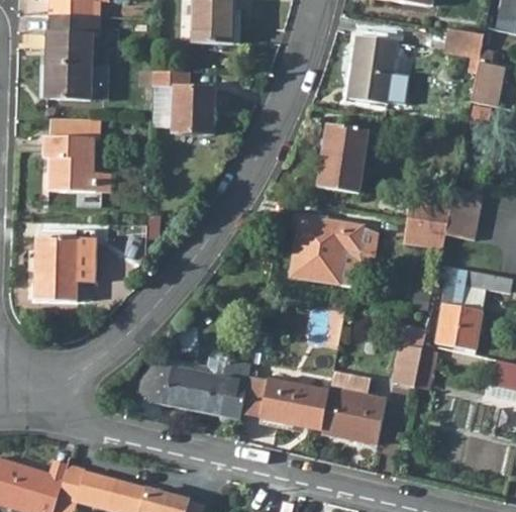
[(52,1),(52,15),(101,16),(102,2),(107,3),(107,0),(48,0),(52,1)]
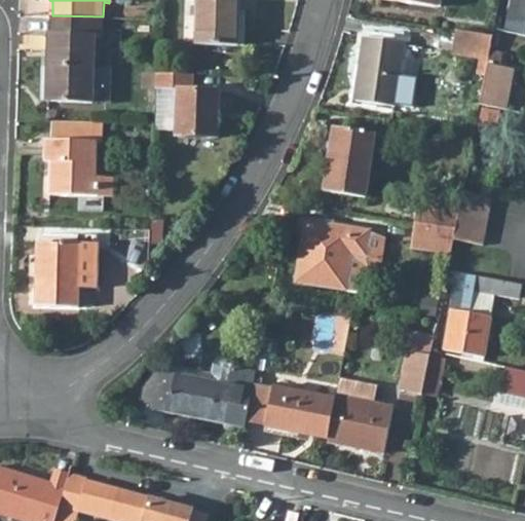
[(192,0),(190,42),(234,44),(235,0),(192,0)]
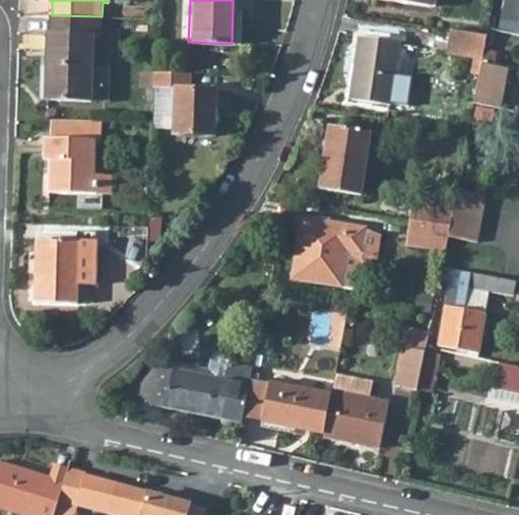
[(506,0),(504,24),(518,25),(518,0),(506,0)]
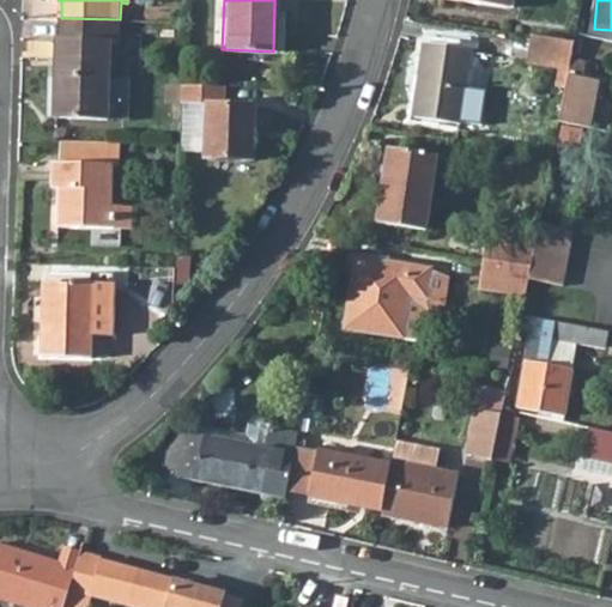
[(120,19),(61,18),(60,38),(56,38),(53,116),(108,119),(110,41),(120,41),(120,19)]
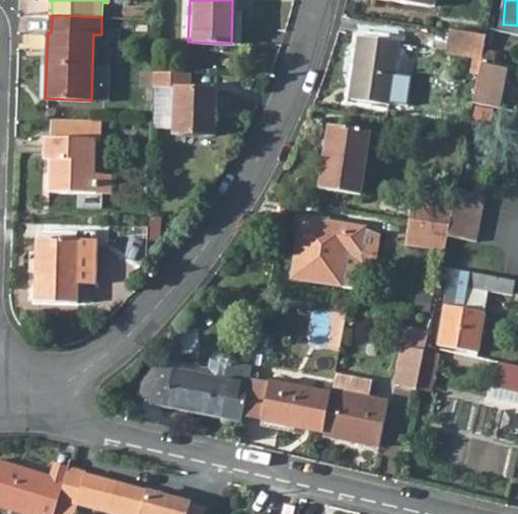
[(448,27),(445,51),(481,57),(485,32),(448,27)]
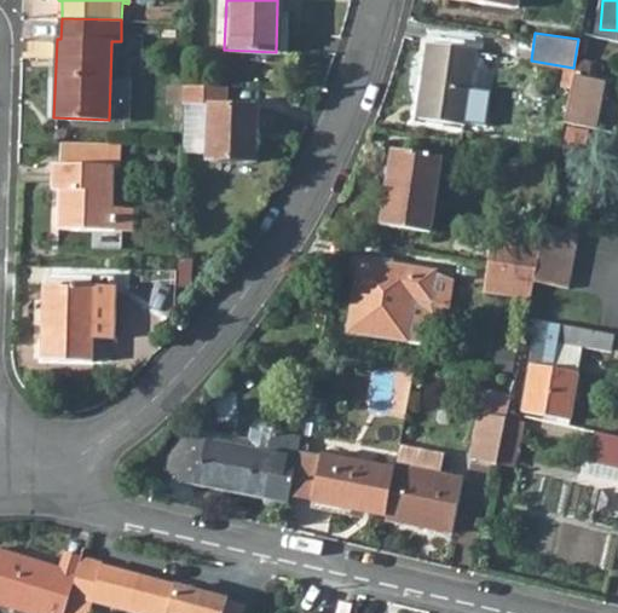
[(427,40),(415,115),(480,125),(485,93),(466,90),(473,48),(427,40)]
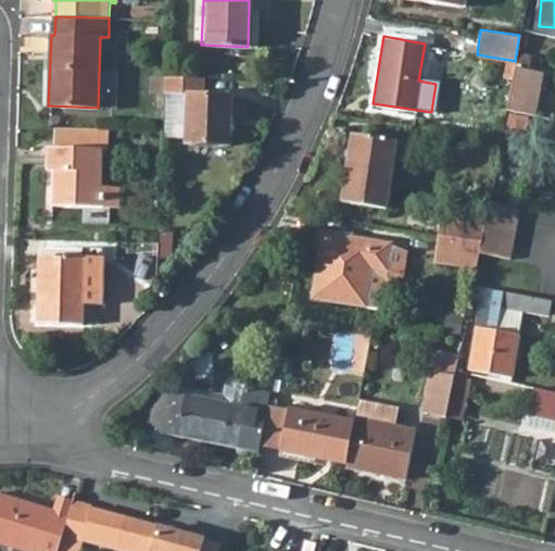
[(514,62),(506,107),(534,111),(543,69),(514,62)]
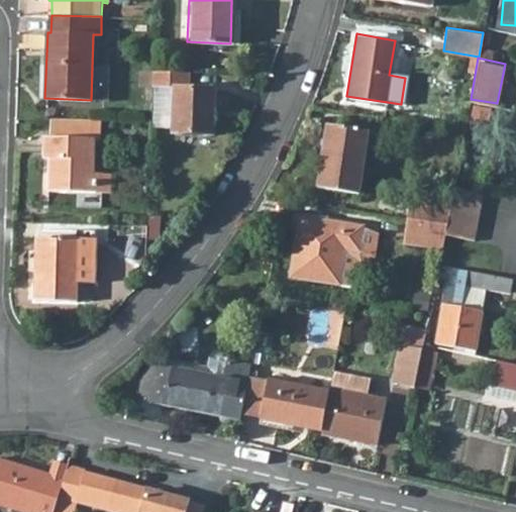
[(150,72),(150,87),(173,88),(171,137),(211,139),(213,90),(187,88),(187,73),(150,72)]
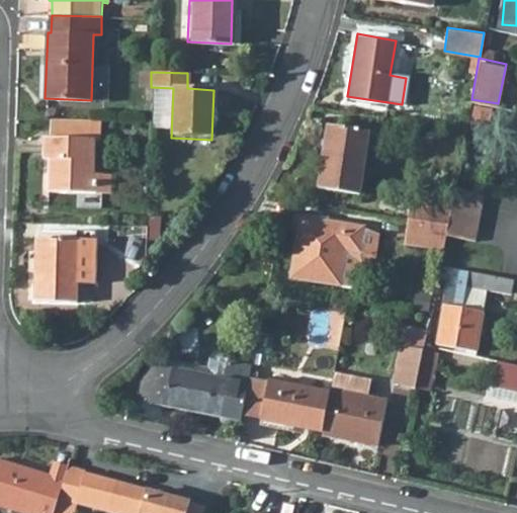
[(73,120),(73,139),(95,139),(101,139),(101,121),(73,120)]
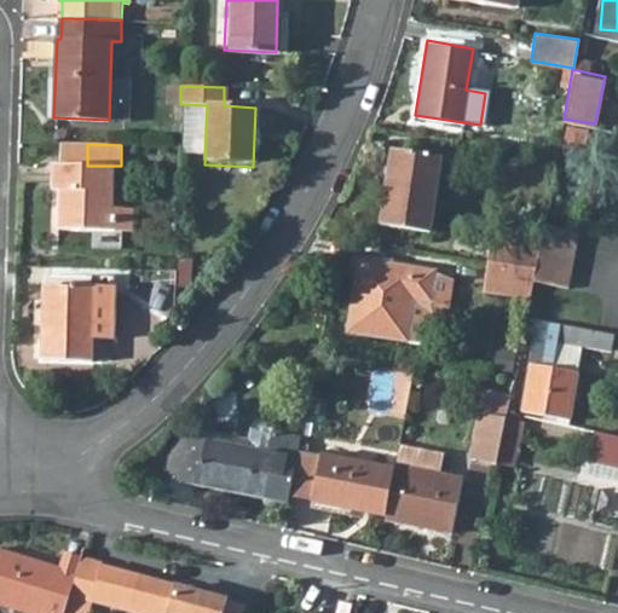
[(393,145),(381,221),(431,229),(443,152),(393,145)]
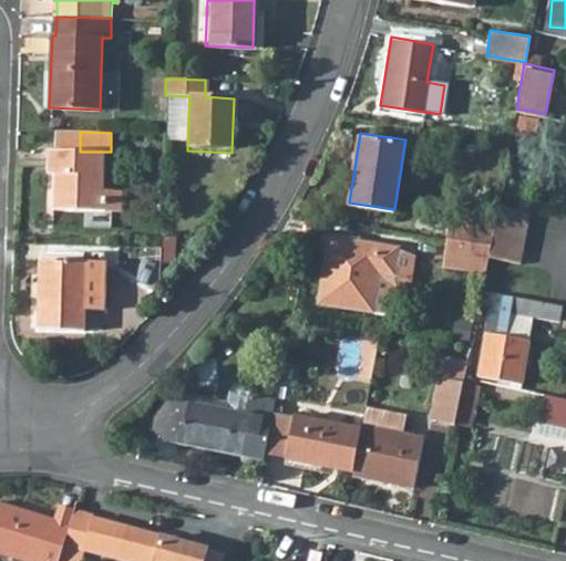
[(104,152),(80,152),(49,151),(48,176),(55,176),(54,186),(53,187),(52,210),(121,213),(122,191),(103,190),(104,152)]
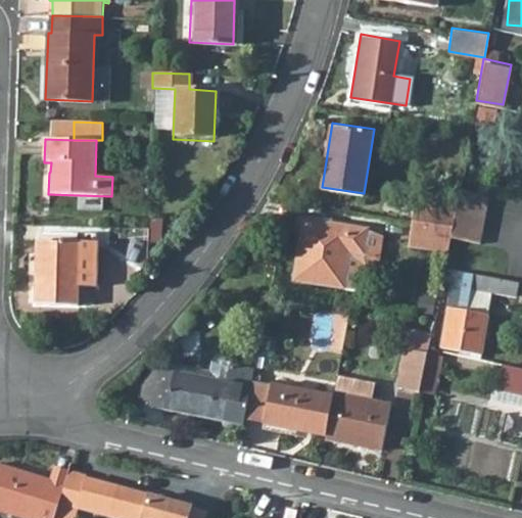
[(453,224),(451,233),(483,239),(491,192),(460,186),(457,201),(453,224)]
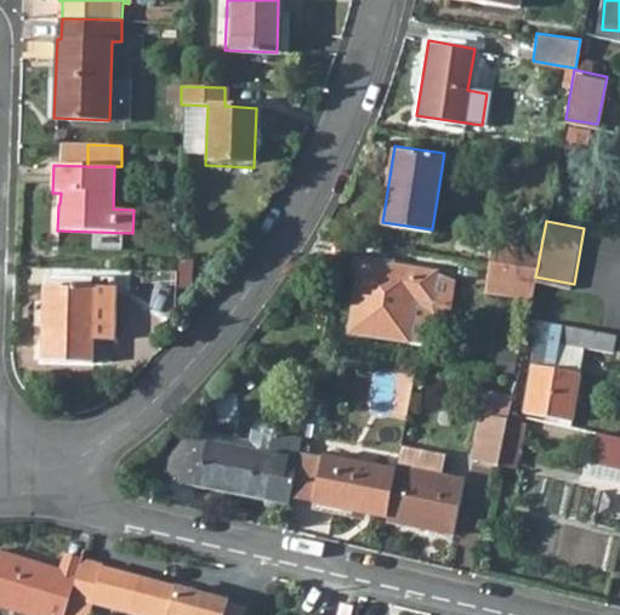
[(502,233),(498,260),(538,266),(542,239),(502,233)]
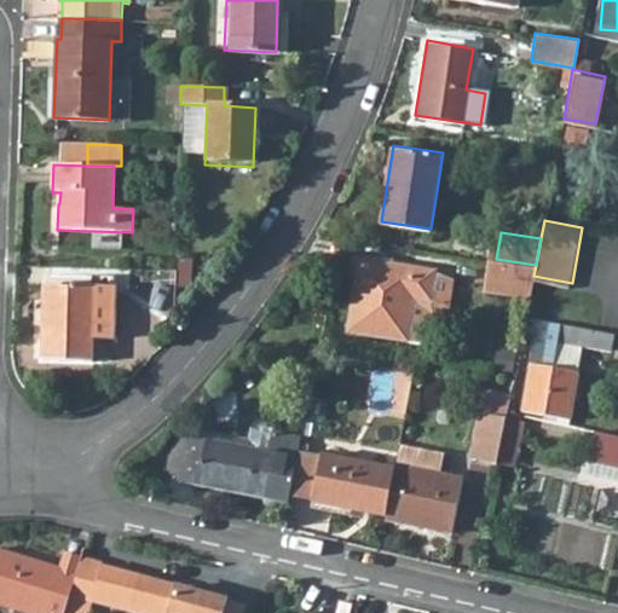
[(361,256),(350,327),(408,337),(415,295),(432,299),(437,269),(361,256)]
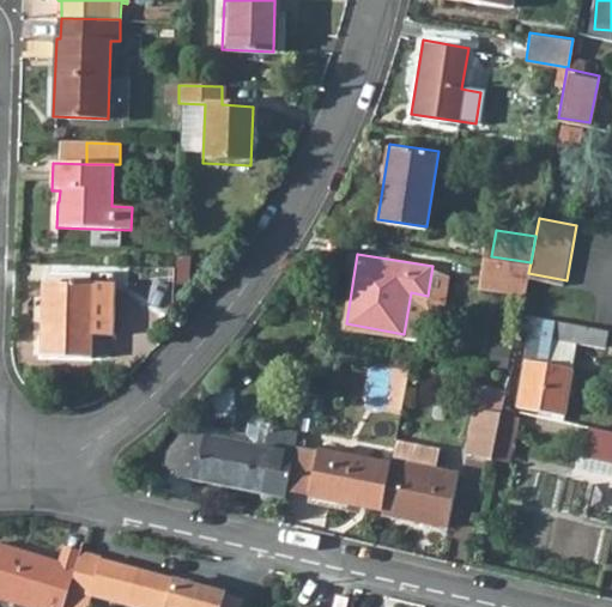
[(491,256),(486,283),(526,289),(528,273),(531,262),(491,256)]
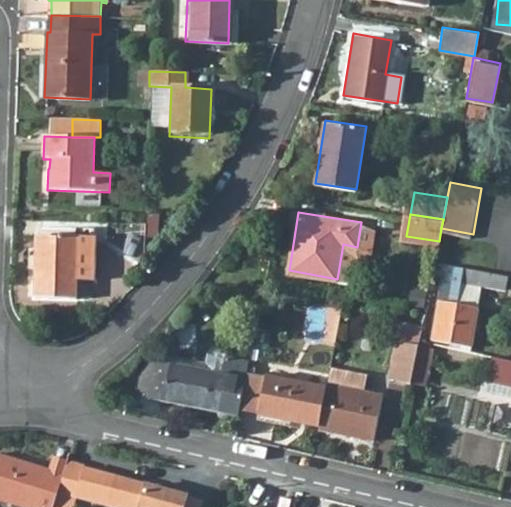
[(36,237),(34,300),(75,302),(78,239),(36,237)]
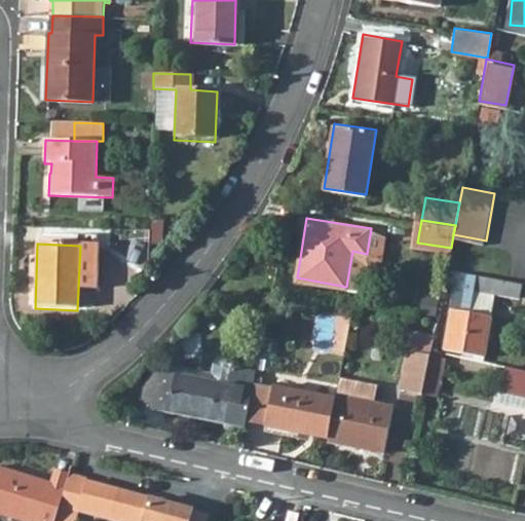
[(448,266),(445,280),(455,282),(444,344),(485,351),(492,311),(473,308),(480,272),(448,266)]
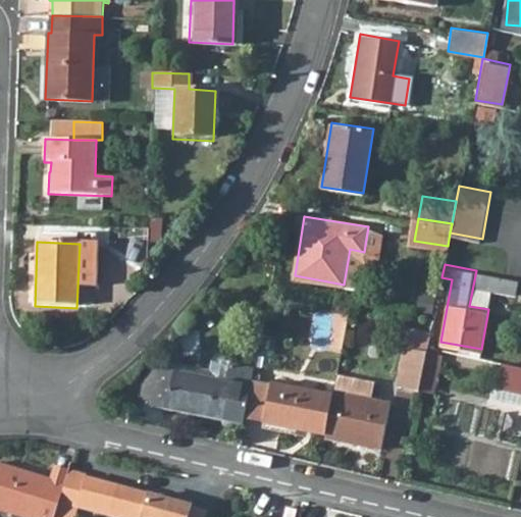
[(476,270),(469,306),(488,309),(492,288),(483,286),(485,271),(476,270)]
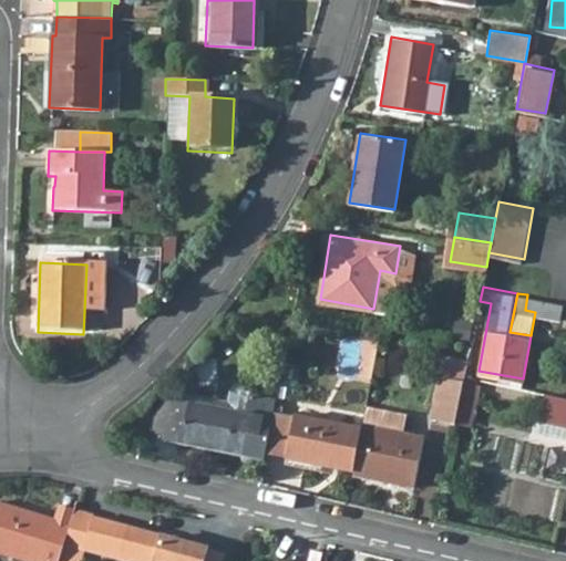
[(565,301),(527,294),(525,310),(535,312),(565,318),(565,301)]
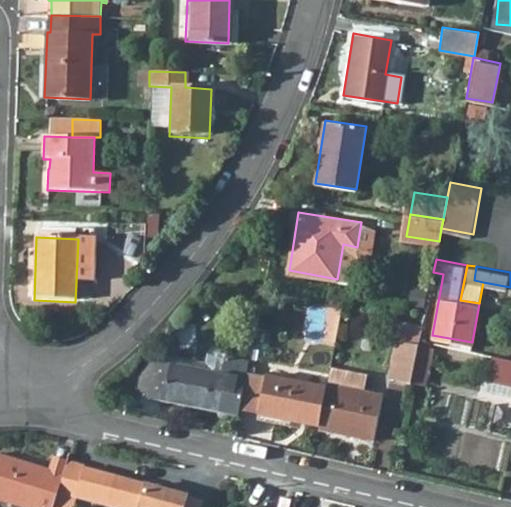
[(392,377),(413,381),(420,343),(399,338),(392,377)]
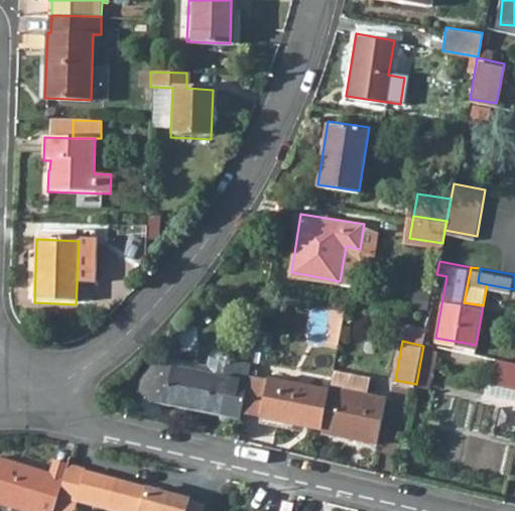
[(163,402),(239,415),(251,362),(219,357),(212,369),(171,363),(163,402)]
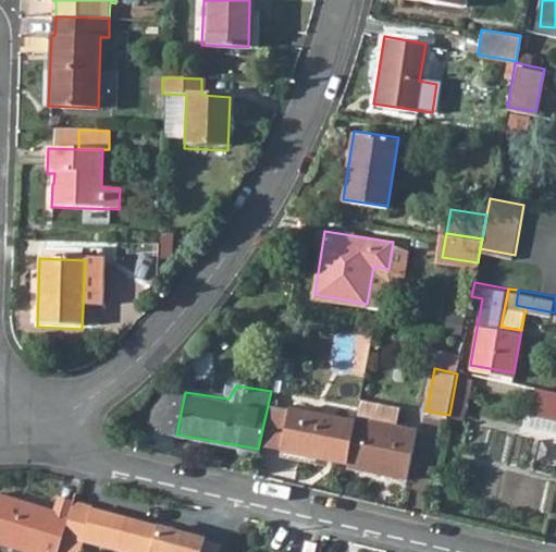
[(555,394),(531,389),(527,409),(555,416),(555,394)]
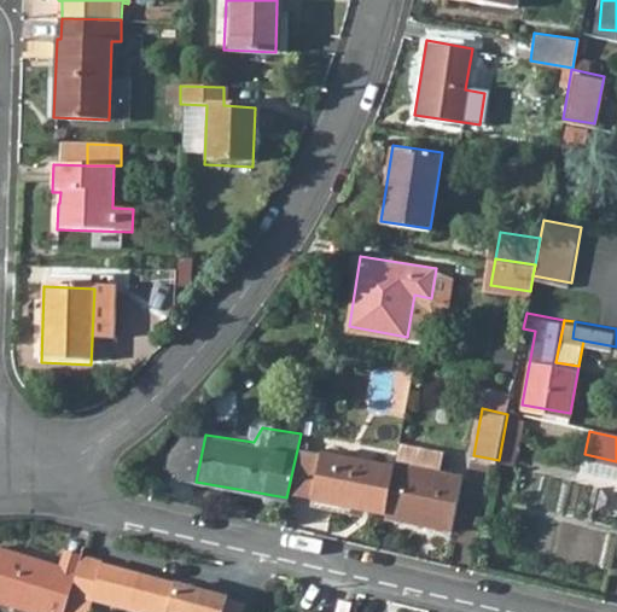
[(384,512),(384,517),(450,529),(461,476),(440,472),(444,450),(399,442),(394,466),(384,512)]
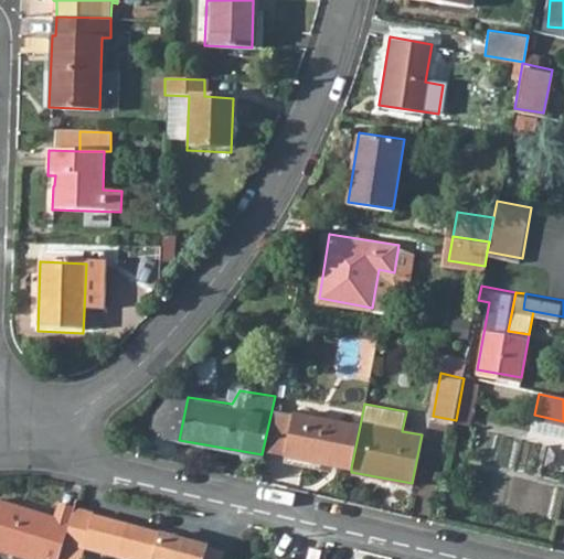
[(286,453),(351,468),(360,426),(294,412),(286,453)]
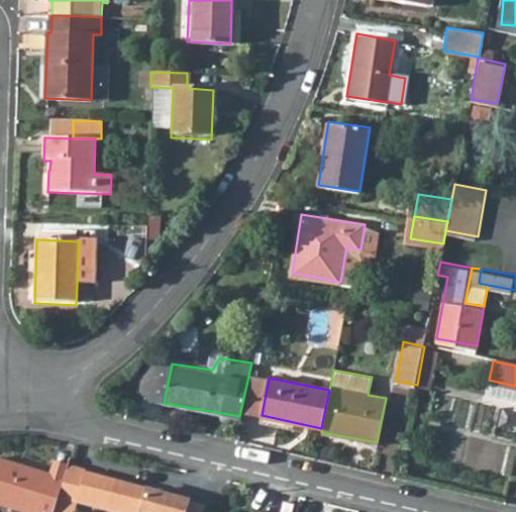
[(0,498),(35,510),(39,511),(53,511),(64,475),(47,471),(0,455),(0,498)]
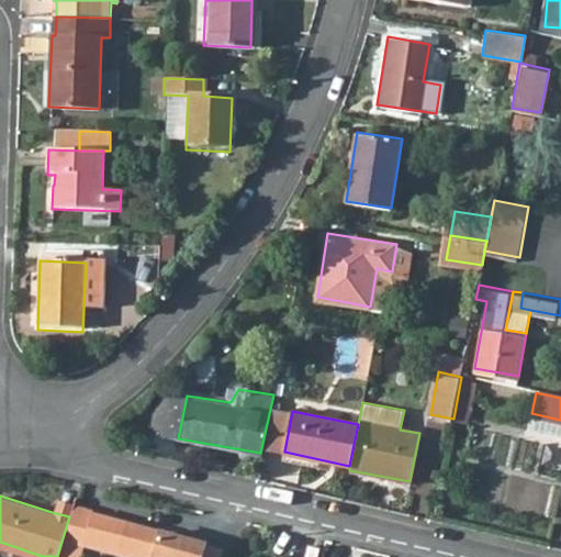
[(55,499),(52,512),(69,516),(73,504),(55,499)]
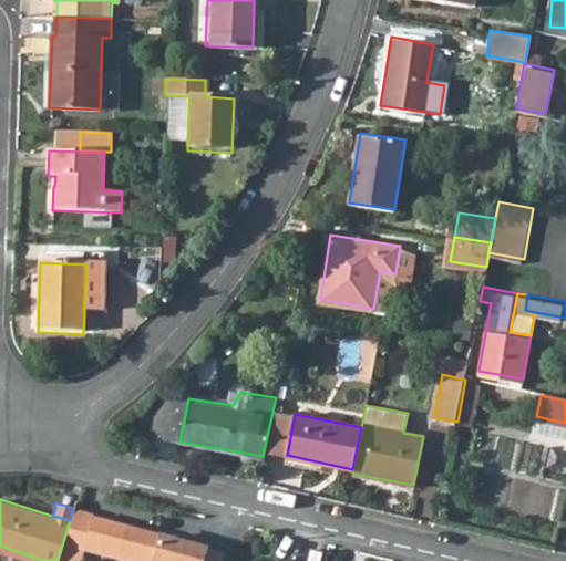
[(58,560),(70,560),(68,560),(82,510),(73,508),(70,520),(58,560)]
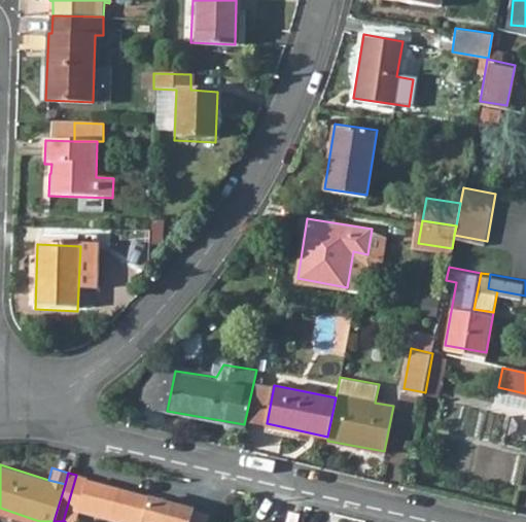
[(76,475),(63,521),(65,521),(74,521),(78,509),(128,521),(144,521),(145,521),(148,521),(197,521),(201,509),(126,488),(121,488),(85,479),(86,478),(76,475)]
